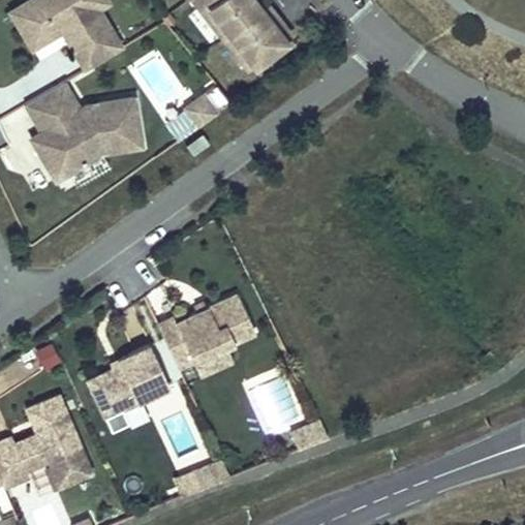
[(97,7),(107,1),(105,0),(28,0),(10,11),(24,33),(47,19),(53,29),(59,25),(62,29),(85,68),(121,47),(111,30),(97,7)]
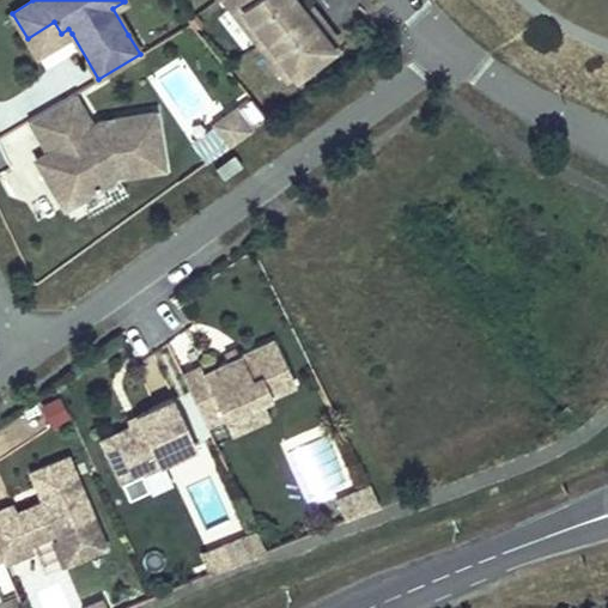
[(245,0),(233,10),(245,25),(253,19),(267,38),(303,10),(296,0),(245,0)]
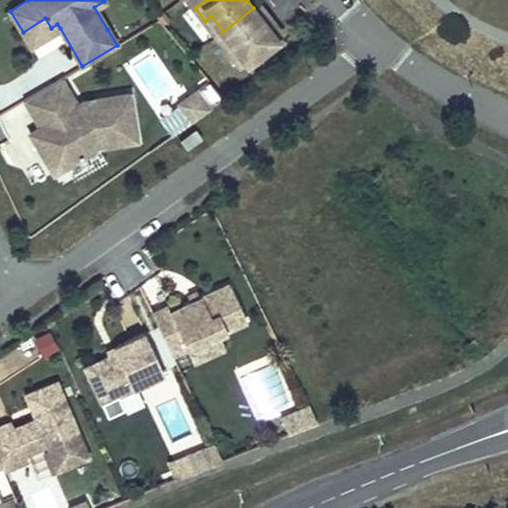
[(273,33),(279,28),(259,3),(253,8),(223,32),(218,36),(228,50),(234,45),(247,62),(277,39),(273,33)]
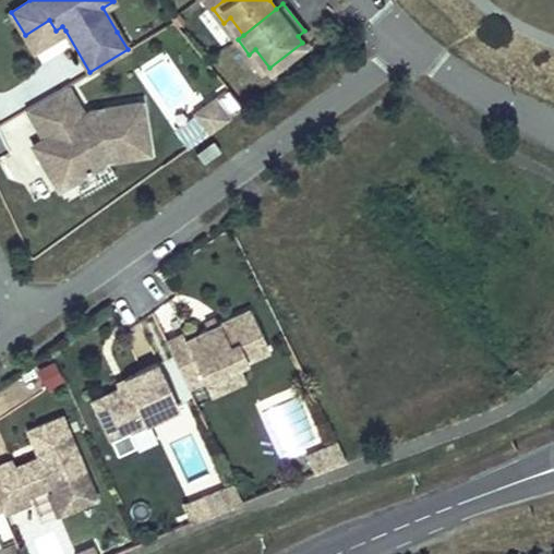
[(230,17),(224,23),(238,39),(243,35),(230,17)]
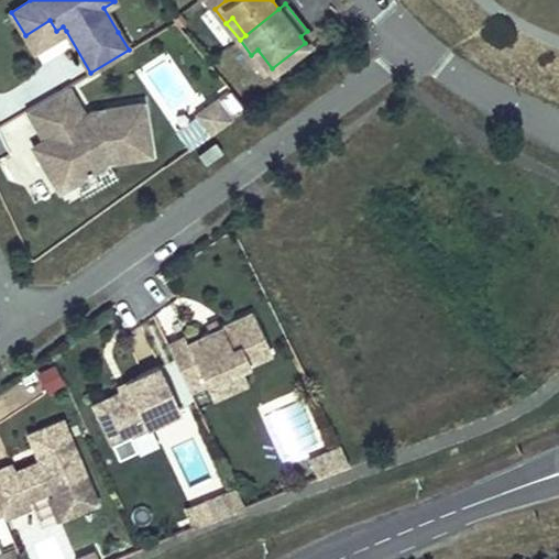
[(34,50),(66,31),(63,26),(56,31),(50,20),(25,35),(34,50)]
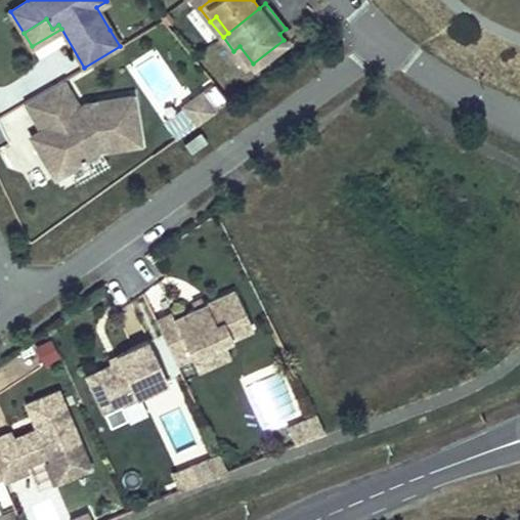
[(286,29),(279,34),(284,40),(290,35),(286,29)]
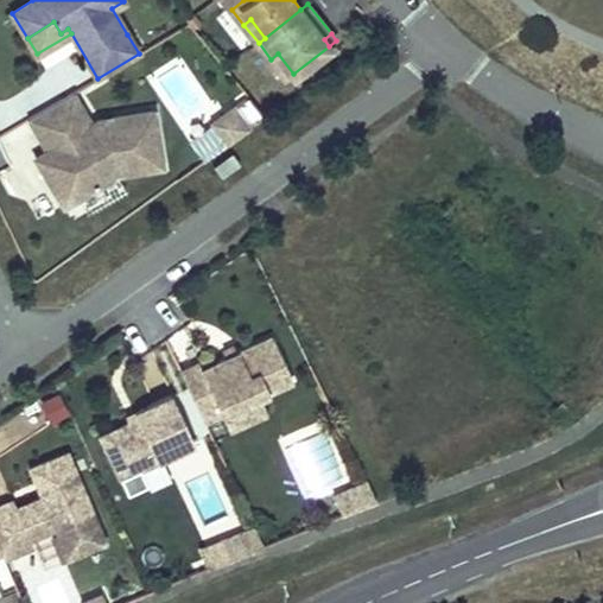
[(278,54),(271,59),(286,80),(293,74),(278,54)]
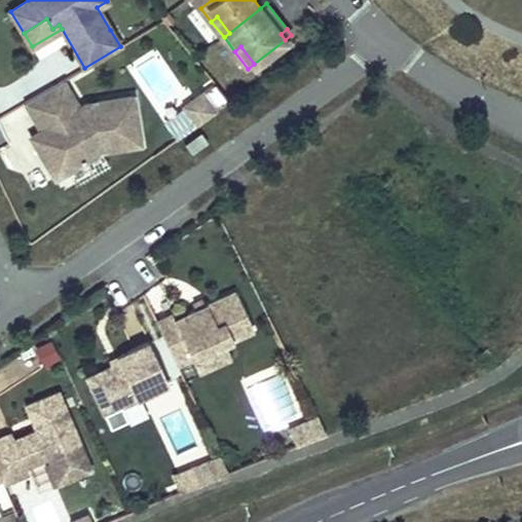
[(141,144),(133,96),(86,104),(79,108),(63,81),(26,103),(42,131),(31,138),(40,154),(49,148),(65,174),(104,151),(141,144)]
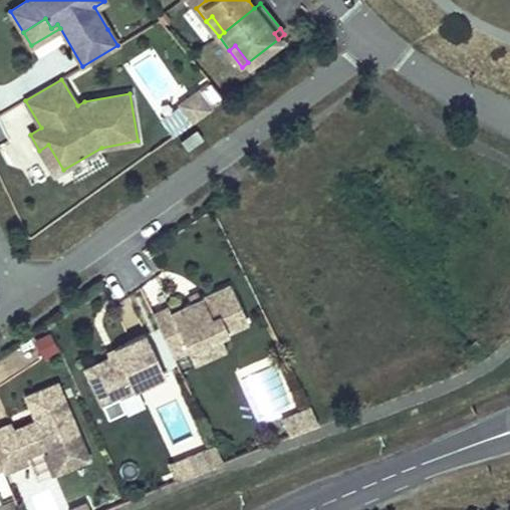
[(211,108),(198,90),(180,103),(193,121),(211,108)]
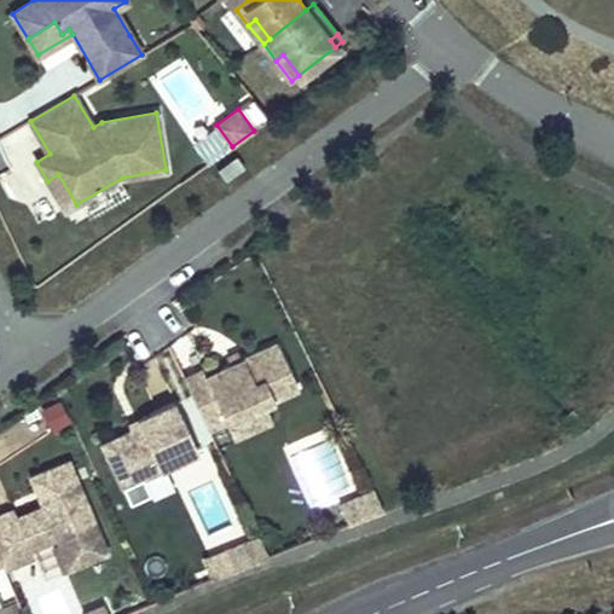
[(197,145),(215,168),(235,151),(216,129),(197,145)]
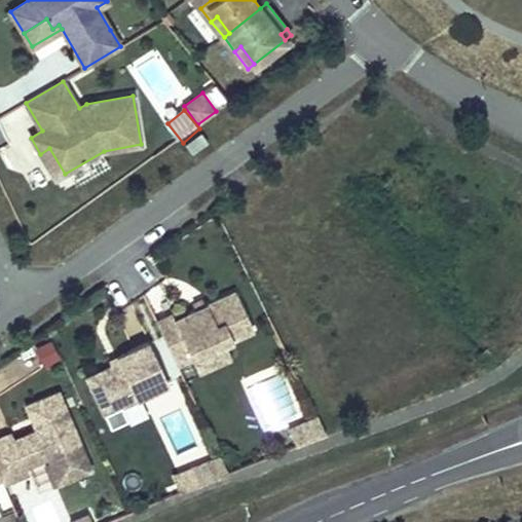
[(204,137),(187,149),(193,157),(210,145),(204,137)]
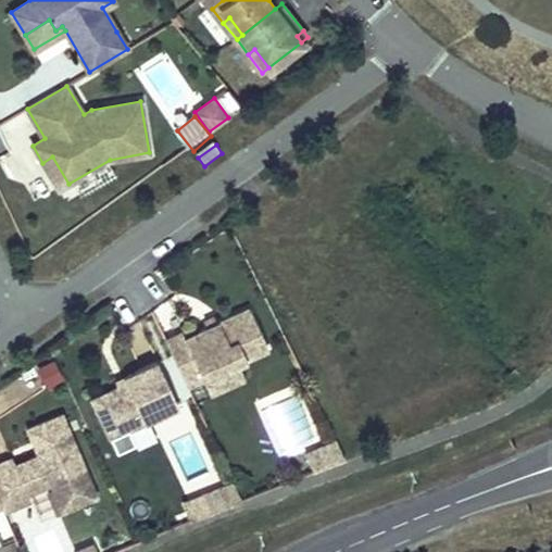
[(52,157),(42,163),(60,189),(69,184),(52,157)]
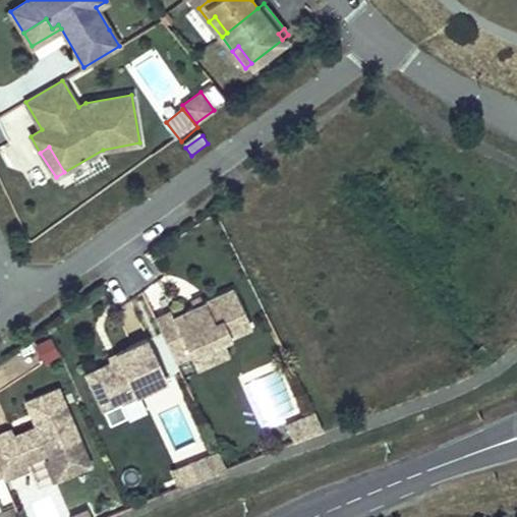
[(250,325),(233,288),(173,316),(171,310),(155,318),(175,361),(190,354),(222,339),(250,325)]
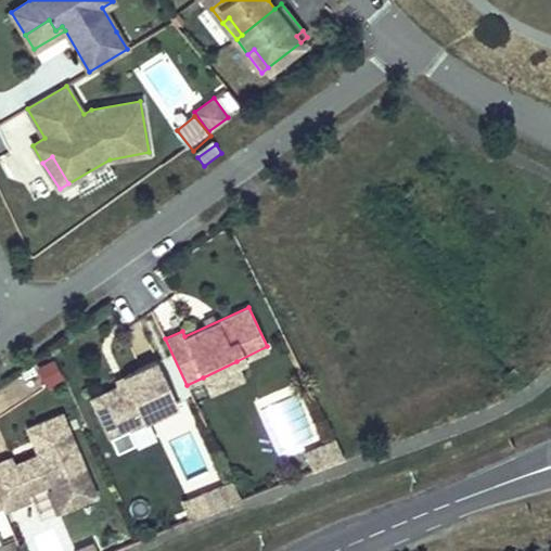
[(50,393),(69,384),(59,360),(39,369),(50,393)]
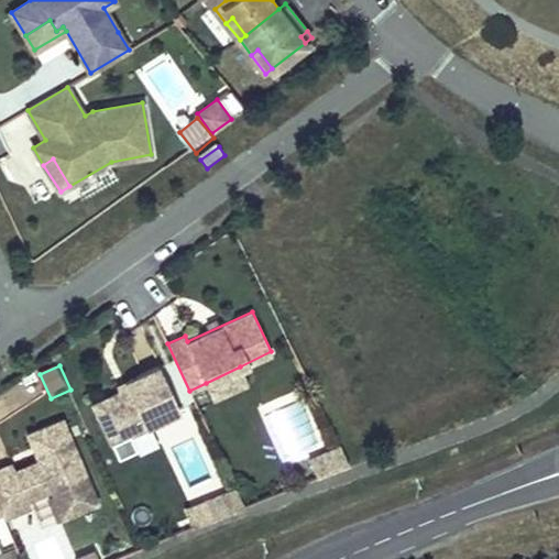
[(181,410),(161,366),(125,383),(128,388),(120,392),(94,404),(112,442),(181,410)]
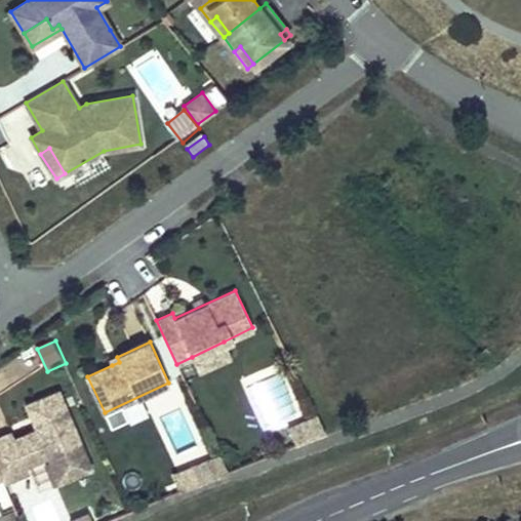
[(224,342),(192,357),(198,370),(231,356),(224,342)]
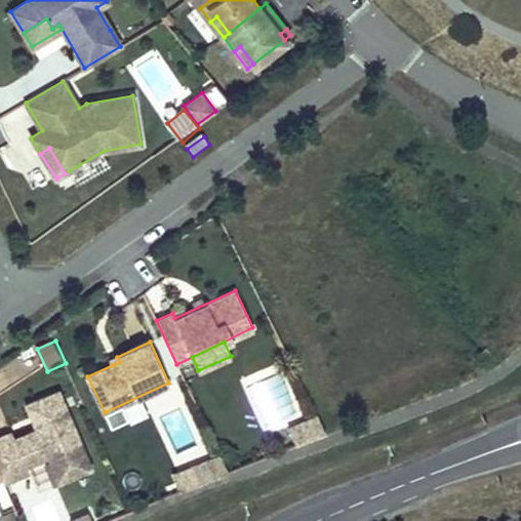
[(87,472),(54,394),(23,407),(33,432),(35,436),(30,438),(28,434),(13,440),(11,435),(0,439),(0,472),(2,478),(4,483),(28,473),(26,468),(44,459),(47,466),(55,463),(64,481),(87,472)]
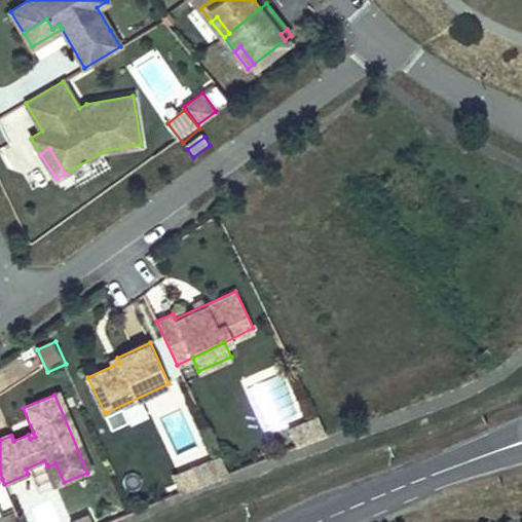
[(327,433),(318,415),(300,422),(302,427),(291,433),(296,445),(327,433)]
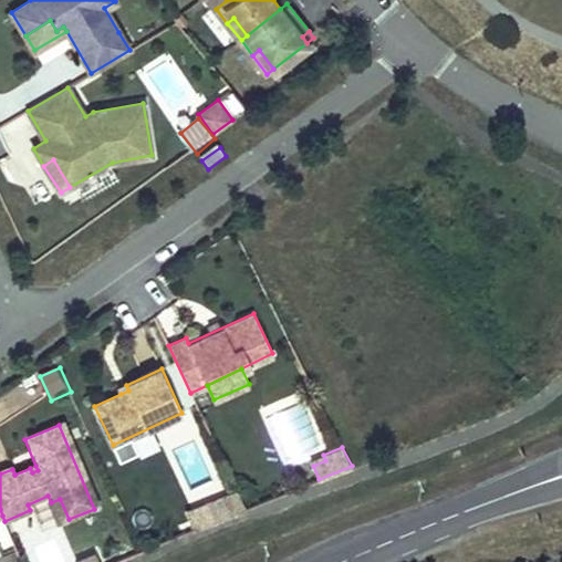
[(325,460),(323,455),(311,461),(313,466),(325,460)]
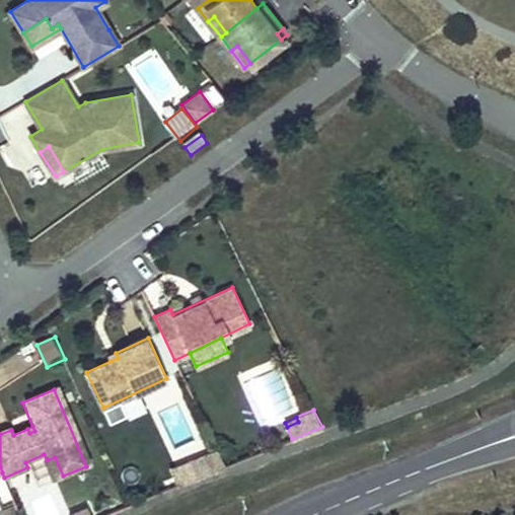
[(47,460),(42,462),(50,482),(63,475),(55,457),(47,460)]
